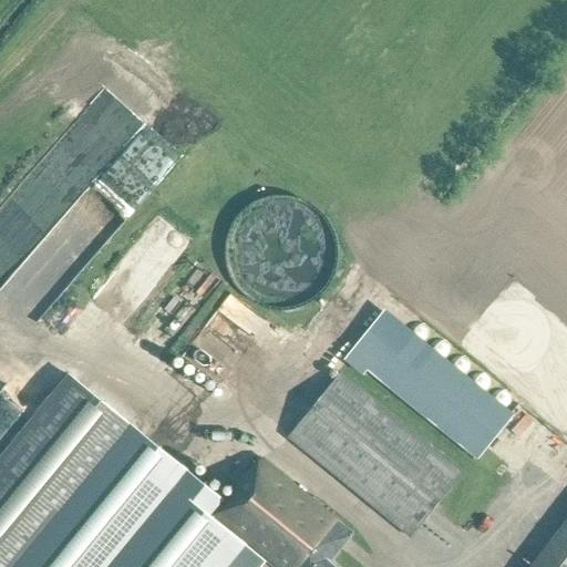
[(95,249),(166,174),(130,140),(59,216),(95,249)]
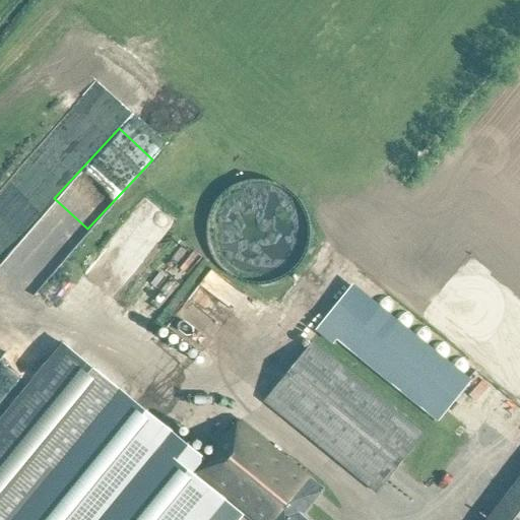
[(291,273),(300,265),(306,255),(309,243),(310,232),(309,220),(305,209),(299,200),(290,191),(280,185),(269,181),(257,180),(246,181),(235,185),(224,191),(216,200),(211,210),(207,220),(206,233),(207,245),(211,255),(218,265),(226,273),(236,279),(247,283),(259,285),(271,283),(281,279),(291,273)]
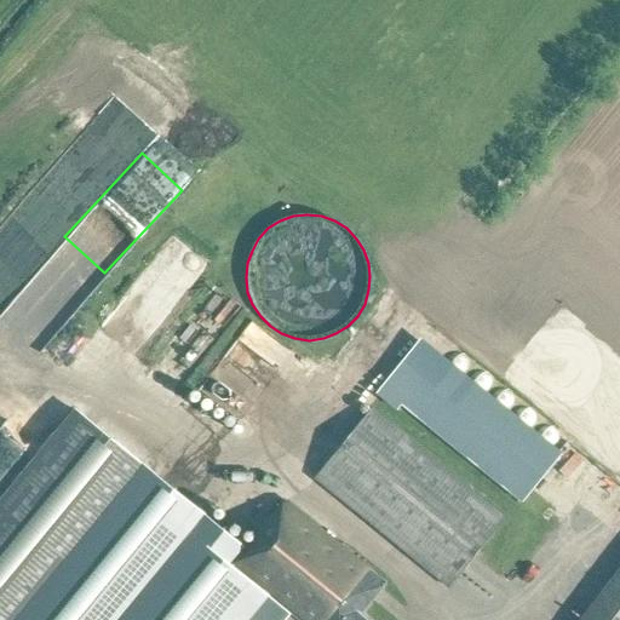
[(270,385),(293,346),(250,321),(227,359),(270,385)]
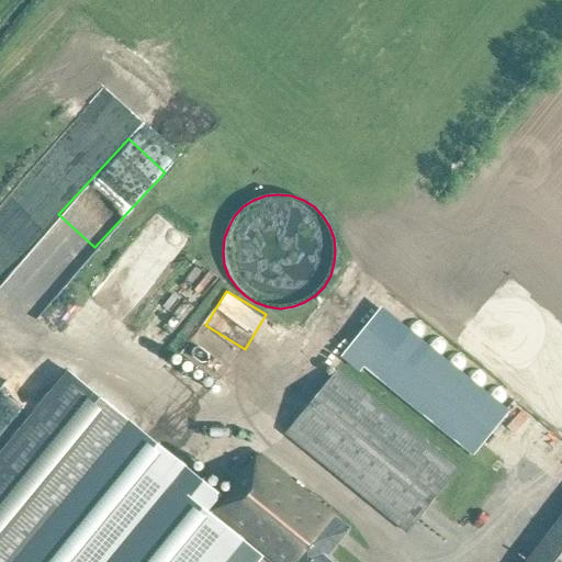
[(473,456),(510,411),(381,305),(340,357),(359,372),(363,367),(473,456)]
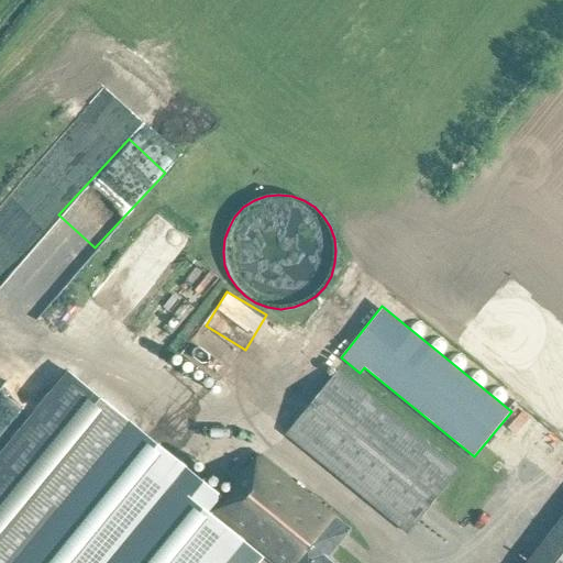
[(223,498),(67,371),(0,450),(0,562),(210,562),(235,533),(272,562),(333,562),(328,558),(351,530),(260,455),(223,498)]
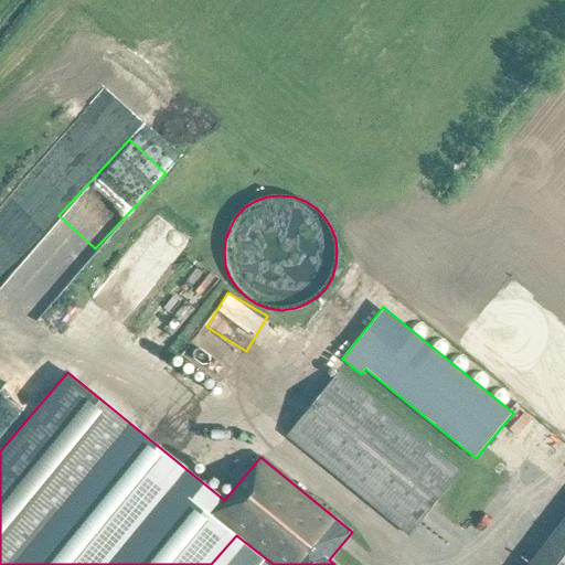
[(408,535),(460,471),(339,373),(287,436),(408,535)]
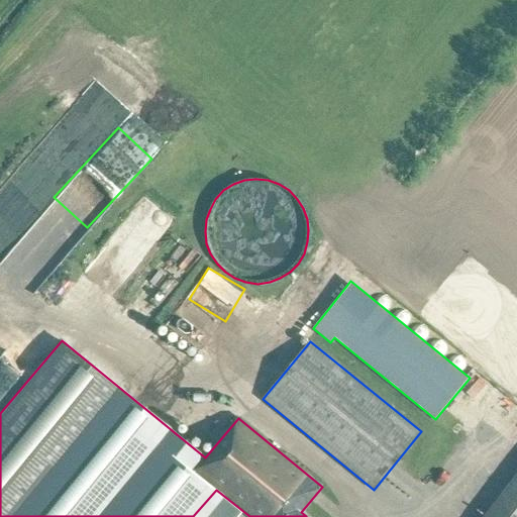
[(516,516),(516,471),(481,516),(516,516)]
